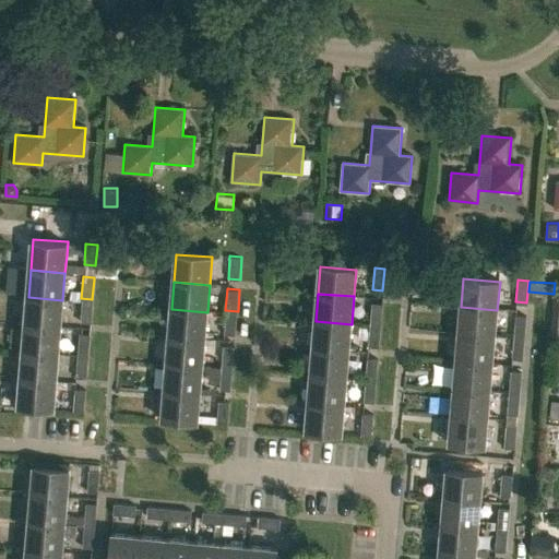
[(28,297),(26,324),(60,328),(62,300),(28,297)]
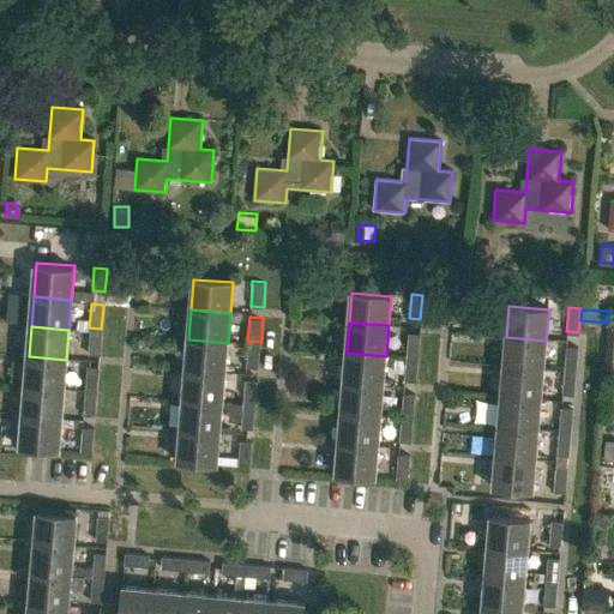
[(89,327),(88,351),(98,353),(101,329),(89,327)]
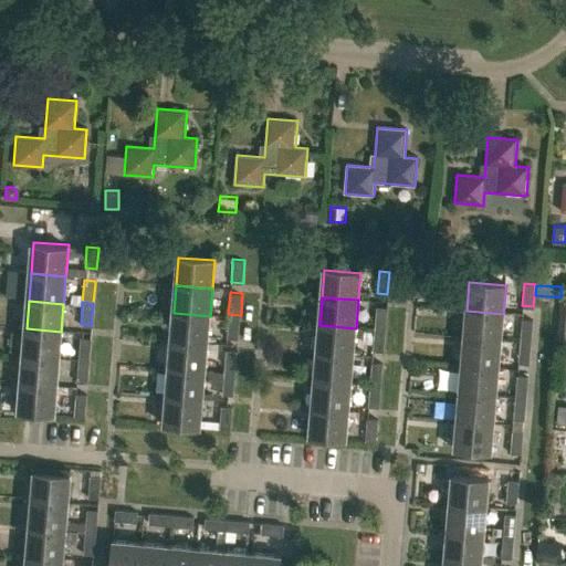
[(374,327),(385,327),(386,307),(386,305),(376,304),(374,327)]
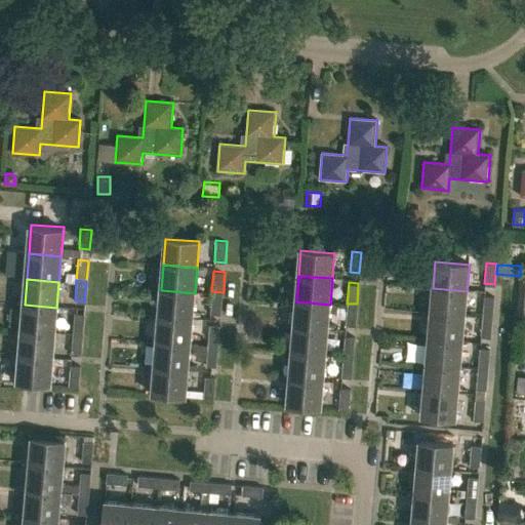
[(431,313),(465,317),(467,291),(433,288),(431,313)]
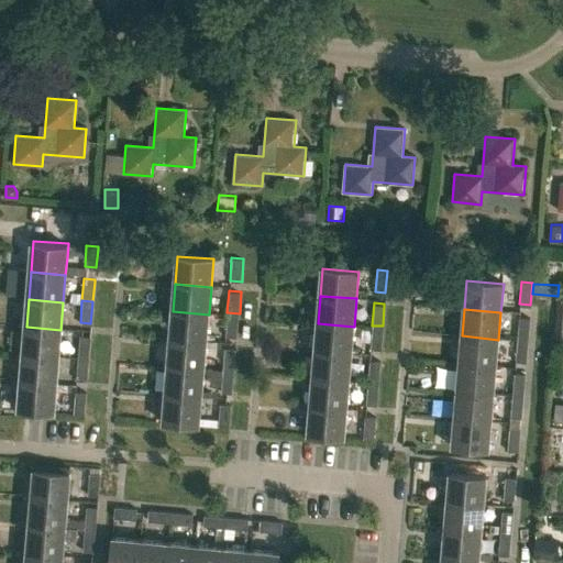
[(170,339),(207,342),(209,315),(173,311),(170,339)]
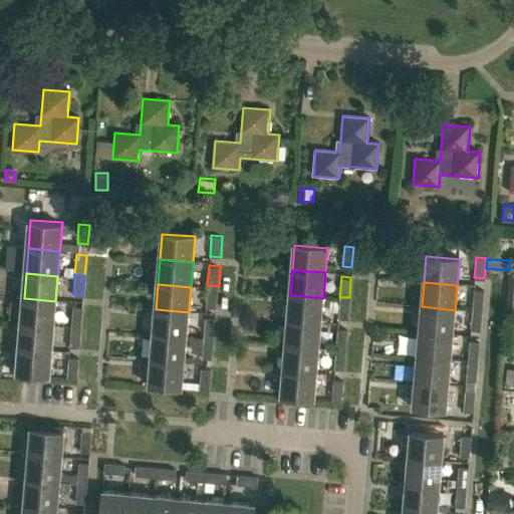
[(219,286),(207,285),(205,305),(217,306),(219,286)]
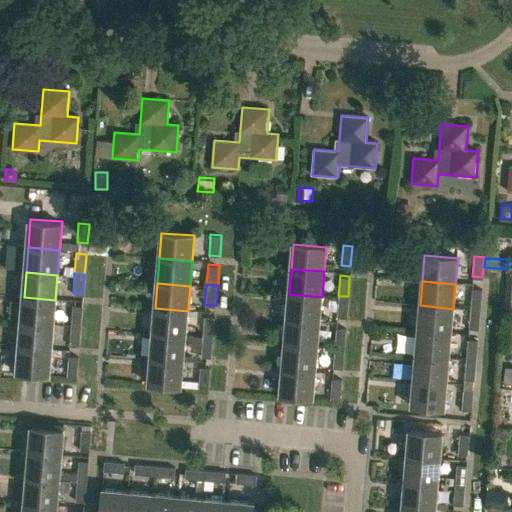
[(471,288),(470,308),(480,309),(481,289),(471,288)]
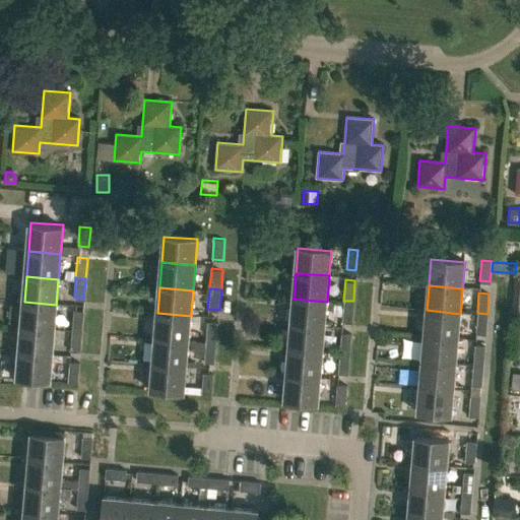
[(290,326),(324,328),(327,302),(294,299),(290,326)]
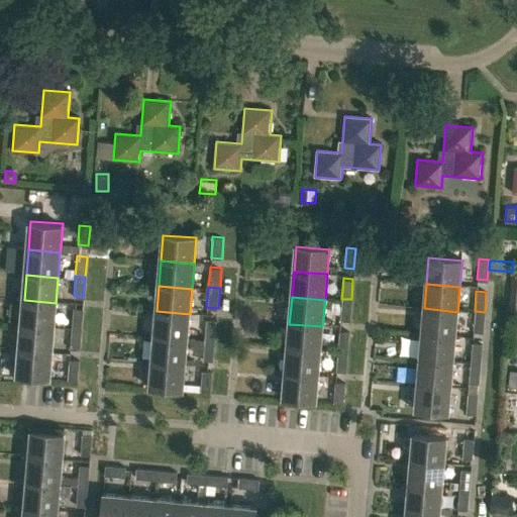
[(339,319),(349,320),(351,299),(341,299),(339,319)]
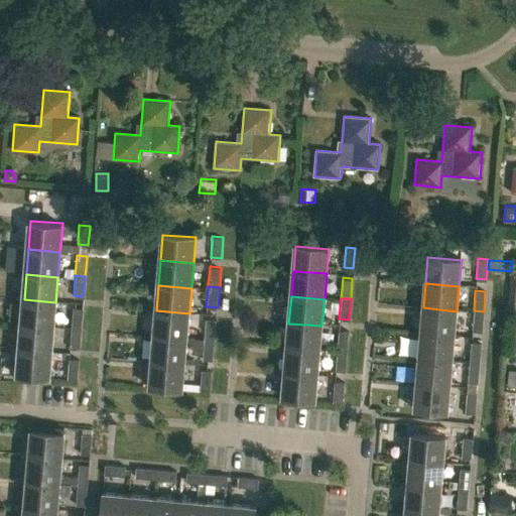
[(24,299),(21,325),(53,328),(55,302),(24,299)]
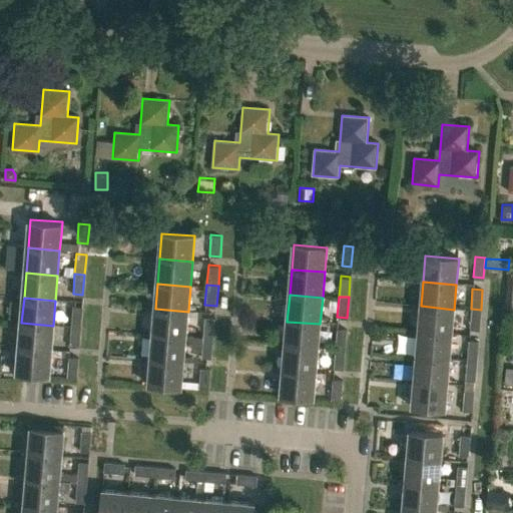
[(70,325),(79,325),(81,305),(72,305),(70,325)]
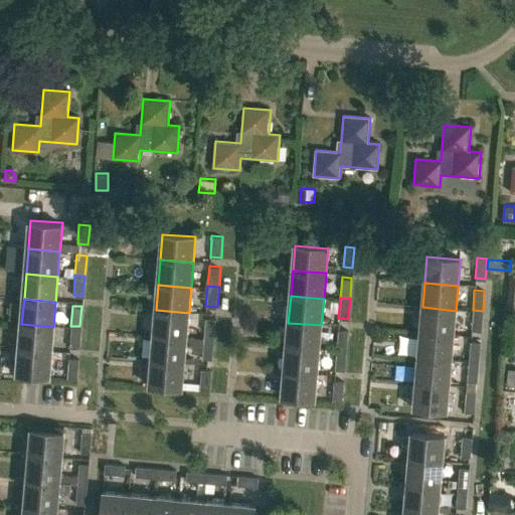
[(420,332),(454,335),(456,311),(422,307),(420,332)]
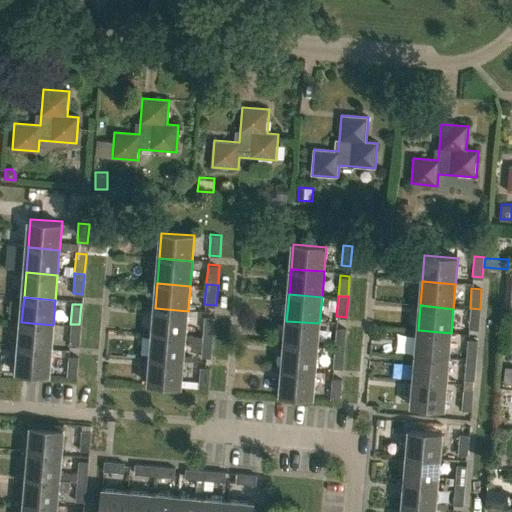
[(153,333),(185,336),(188,311),(155,308),(153,333)]
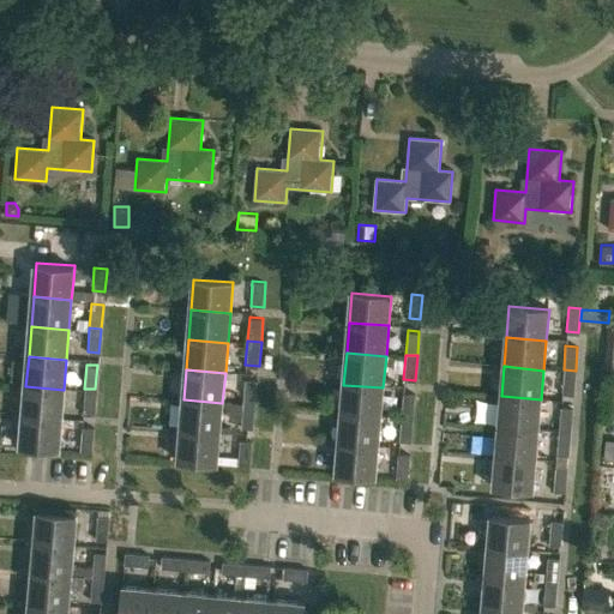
[(575,373),(564,372),(561,393),(573,395),(575,373)]
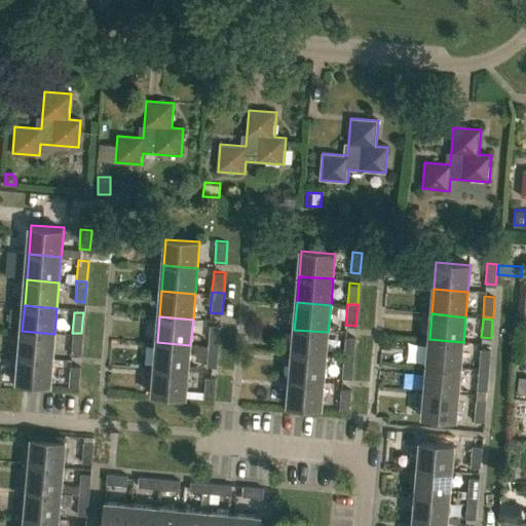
[(208,343),(218,344),(220,325),(210,324),(208,343)]
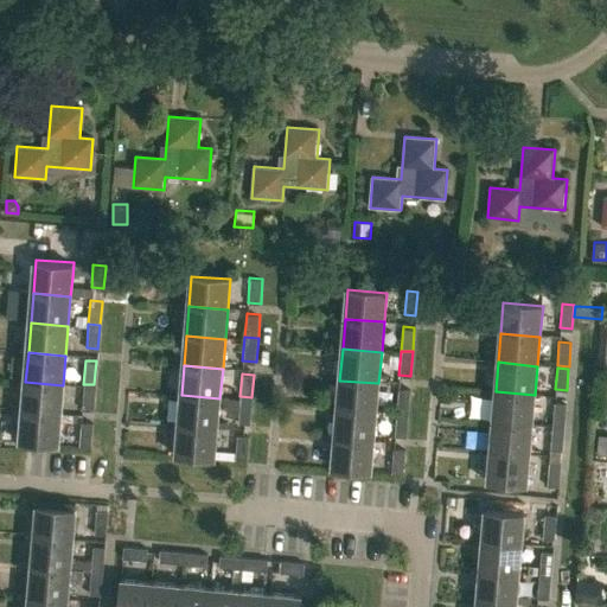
[(338,407),(377,410),(378,383),(339,381),(338,407)]
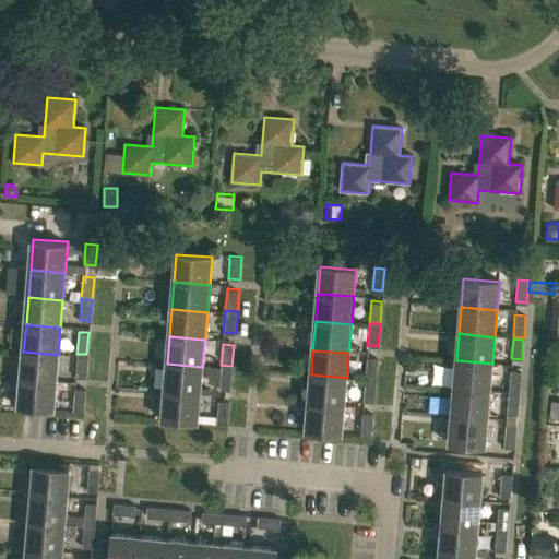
[(23,352),(21,379),(56,382),(58,355),(23,352)]
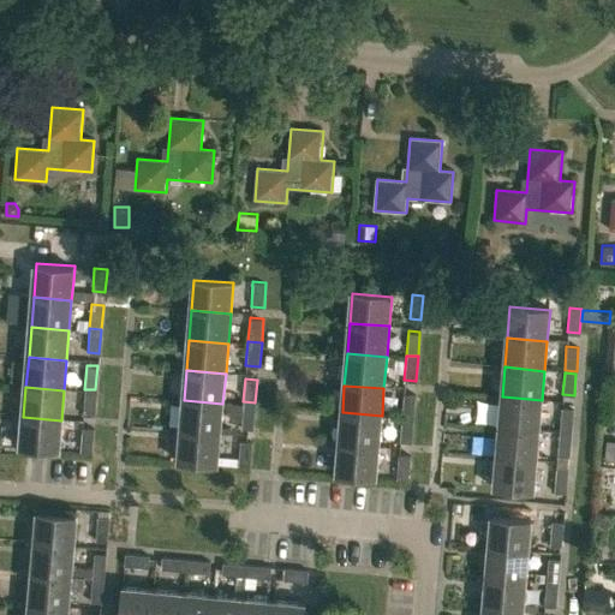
[(84,389),(83,413),(94,415),(95,389),(84,389)]
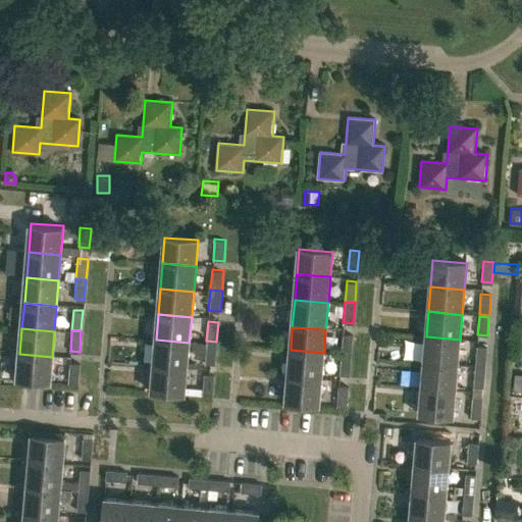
[(343,333),(342,354),(352,355),(353,334),(343,333)]
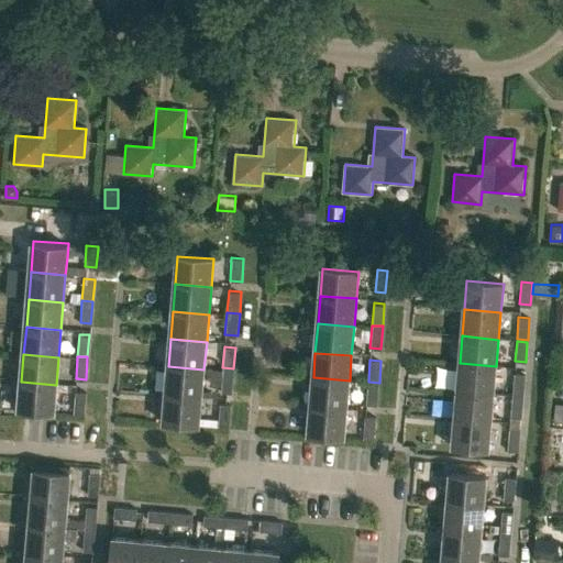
[(456,390),(493,394),(496,366),(460,363),(456,390)]
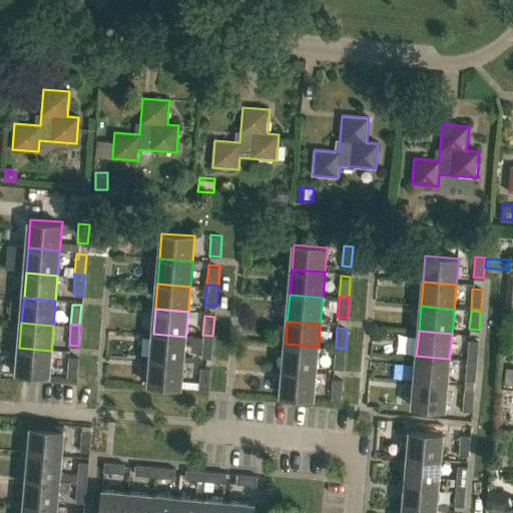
[(150,359),(183,362),(185,337),(153,334),(150,359)]
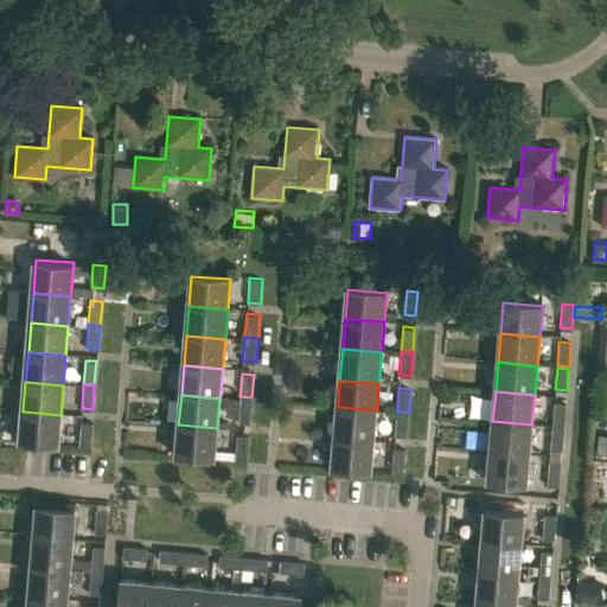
[(240,396),(238,419),(238,420),(250,421),(251,397),(240,396)]
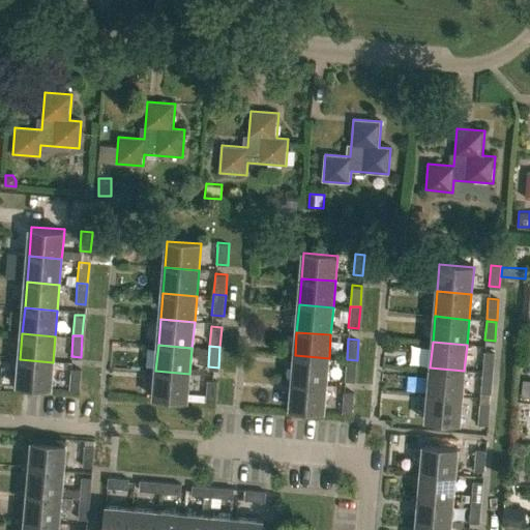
[(483,349),(481,373),(492,374),(494,350),(483,349)]
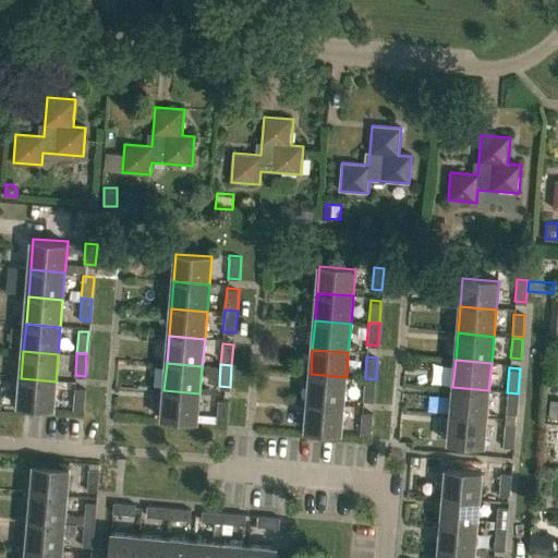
[(307,402),(343,405),(347,377),(311,374),(307,402)]
